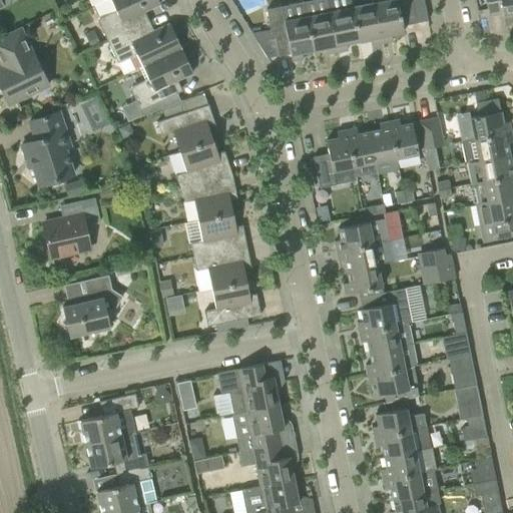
[(159,3),(157,0),(105,0),(111,12),(98,18),(97,21),(106,41),(143,24),(138,13),(159,3)]
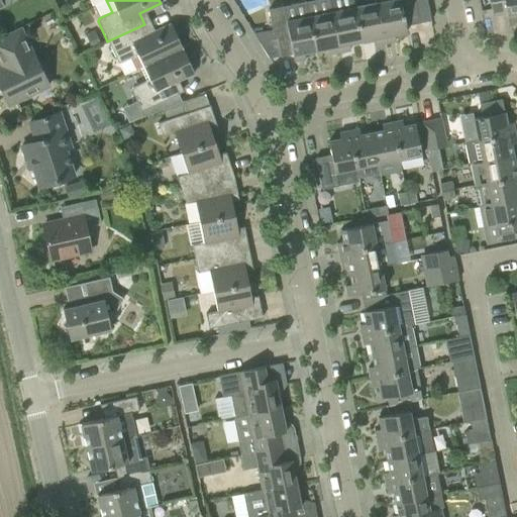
[(414,0),(375,0),(376,3),(384,43),(395,41),(394,35),(406,32),(405,26),(419,23),(414,0)]
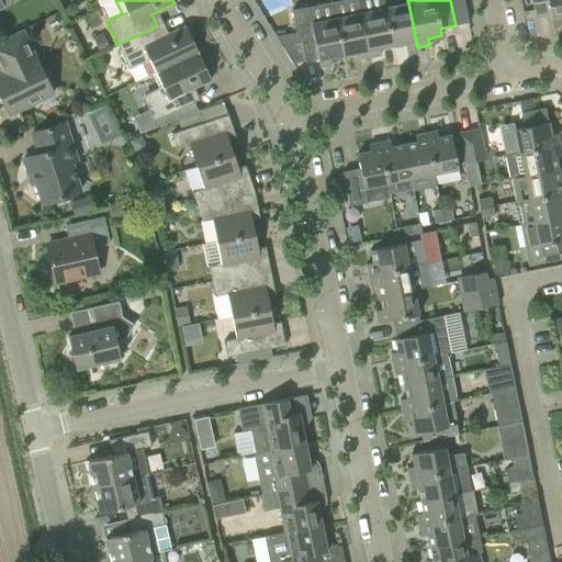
[(561,18),(561,0),(530,0),(535,17),(550,13),(551,20),(561,18)]
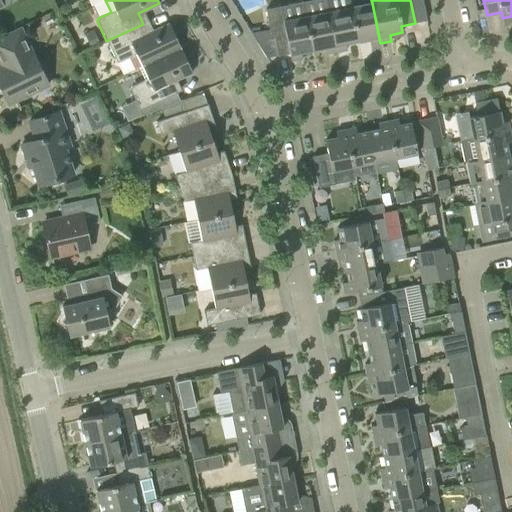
[(380,43),(372,3),(350,8),(357,41),(369,39),(370,45),(380,43)]
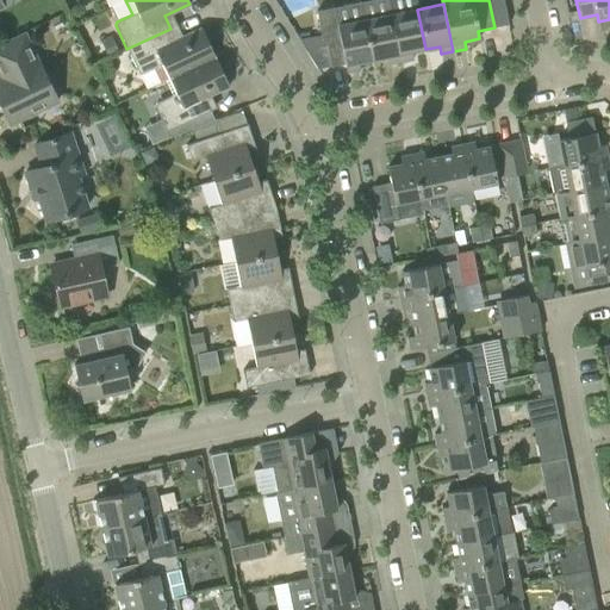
[(372,60),(363,20),(338,25),(335,7),(316,11),(321,36),(324,36),(330,67),(344,63),(347,73),(360,70),(358,63),(372,60)]
